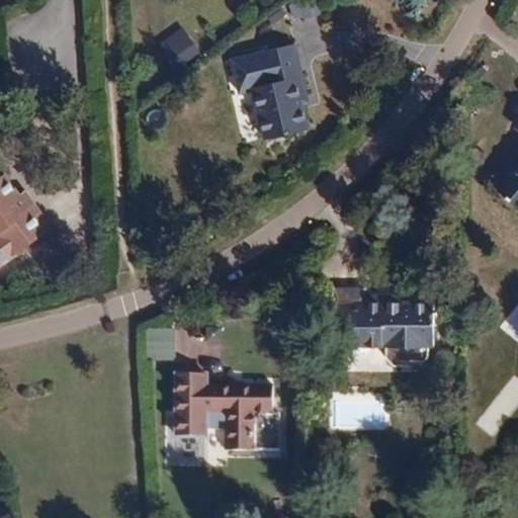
[(318,0),(301,0),(289,3),(293,20),(322,14),(318,0)]
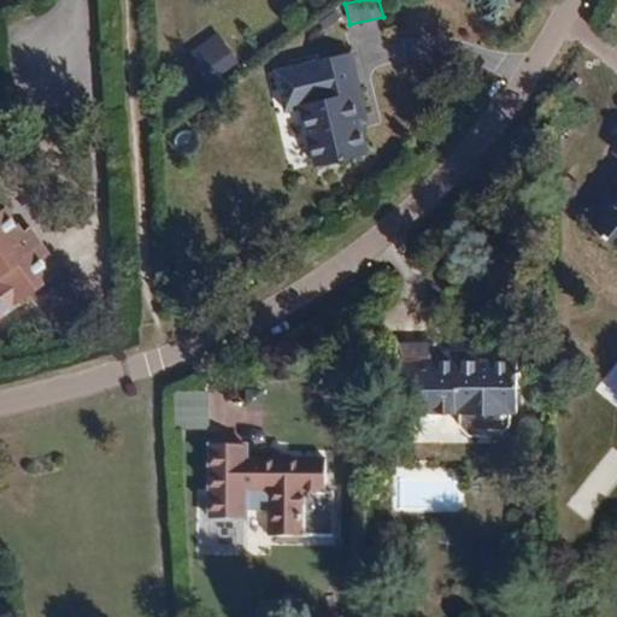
[(222,31),(204,42),(222,74),(240,64),(222,31)]
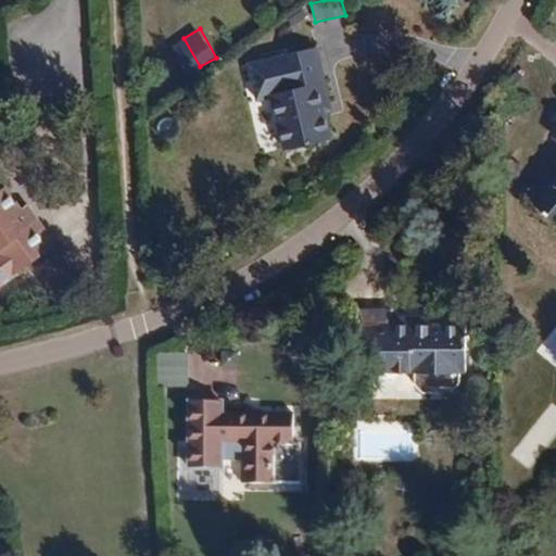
[(321,103),(328,102),(316,49),(282,57),(290,90),(270,95),(283,149),(330,138),(324,111),(321,103)]
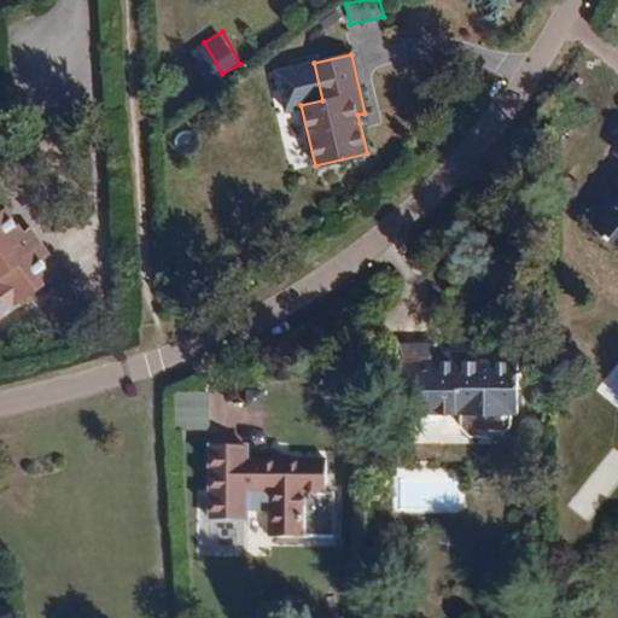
[(617,152),(617,153),(617,152),(617,199),(595,228),(617,246),(617,152)]
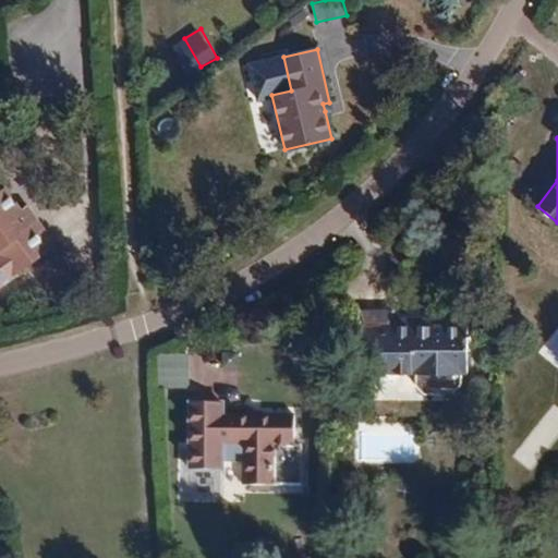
[(55,247),(38,225),(32,229),(20,213),(3,190),(0,192),(0,257),(13,277),(55,247)]
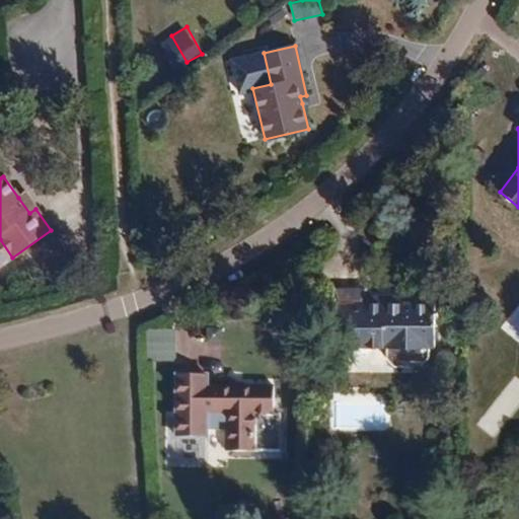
[(24,194),(18,198),(29,213),(35,209),(24,194)]
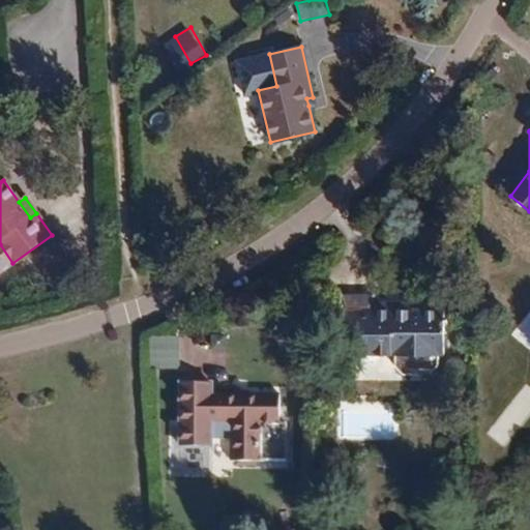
[(411,308),(411,302),(375,301),(341,300),(341,334),(340,346),(358,346),(358,352),(393,353),(393,363),(402,373),(428,373),(436,364),(437,354),(442,354),(443,308),(420,308),(411,308)]
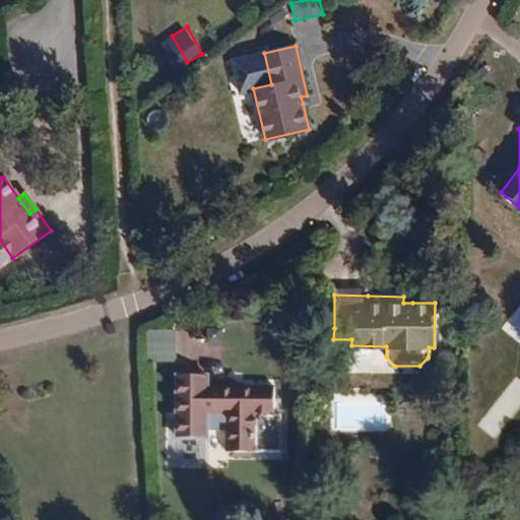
[(215,378),(176,377),(176,405),(211,405),(211,416),(225,416),(224,453),(254,453),(255,416),(273,417),(273,387),(215,386),(215,378)]
